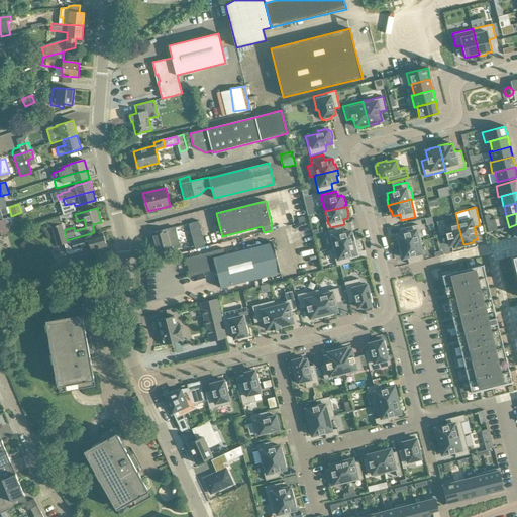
[(52,226),(53,228),(58,245),(65,244),(67,252),(70,254),(83,250),(82,246),(89,244),(91,249),(106,245),(103,234),(88,239),(88,236),(71,241),(67,242),(67,240),(64,230),(60,218),(48,221),(50,227),(52,226)]
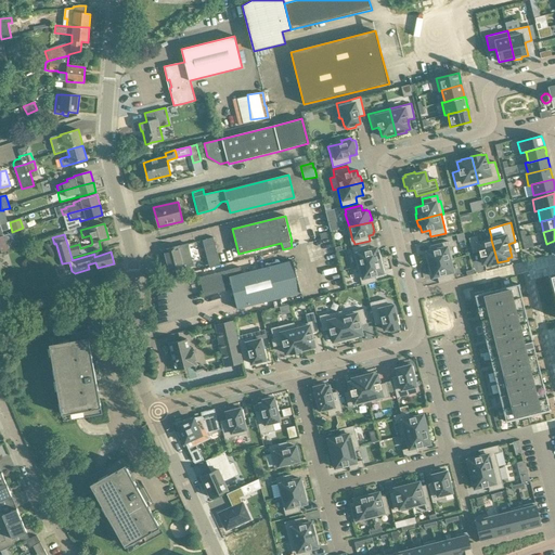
[(477,236),(468,239),(473,253),(479,252),(480,257),(481,257),(482,263),(487,262),(488,266),(498,262),(491,240),(478,243),(477,236)]
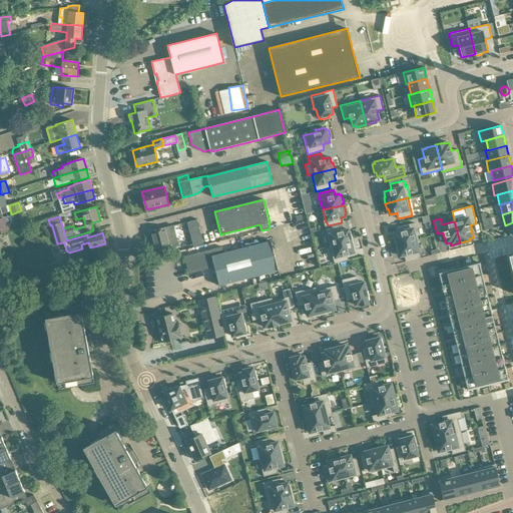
[(418,239),(414,222),(397,227),(398,231),(395,232),(395,234),(393,234),(396,244),(397,243),(397,244),(416,239),(416,240),(418,239)]
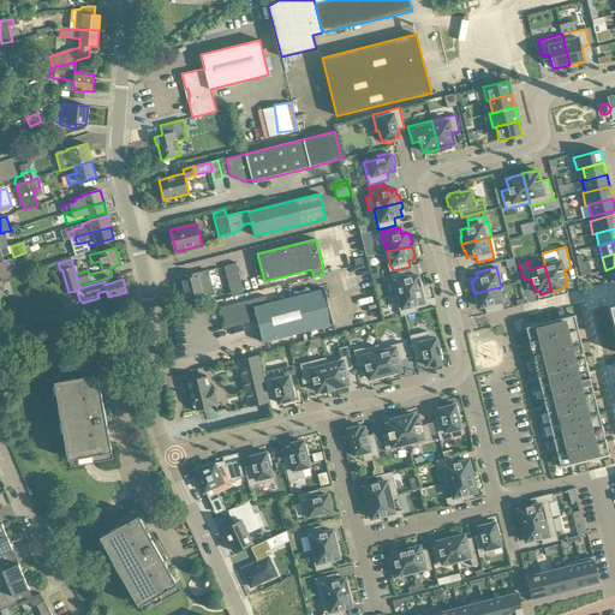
[(181,276),(181,278),(185,292),(184,293),(186,302),(204,297),(215,294),(209,270),(198,273),(181,276)]
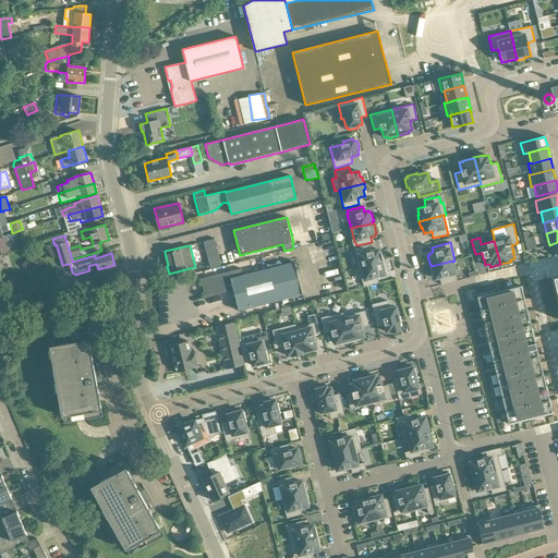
[(370,245),(354,249),(360,268),(384,262),(383,256),(380,256),(378,250),(371,252),(370,245)]
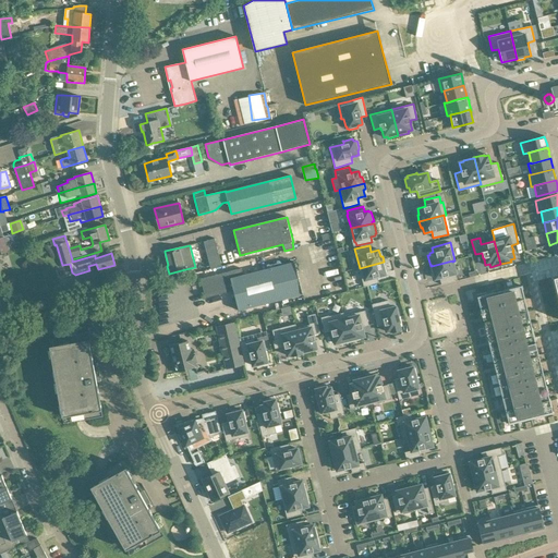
[(452,262),(452,261),(432,266),(433,267),(431,267),(433,277),(435,277),(435,279),(439,278),(441,284),(458,280),(452,262)]
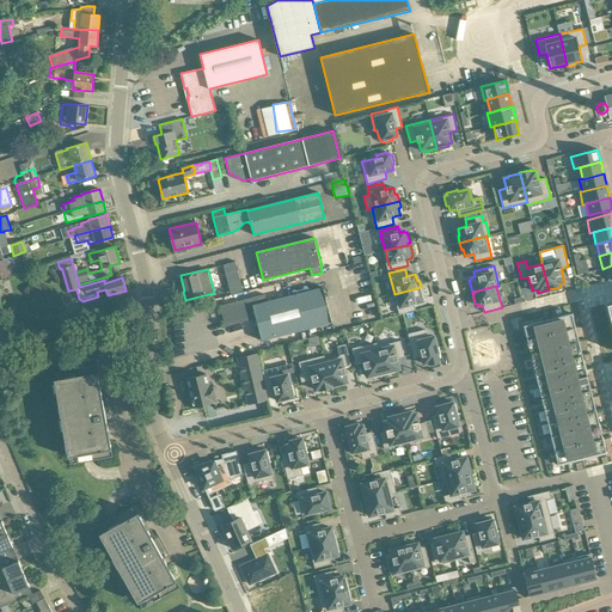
[(331,323),(323,287),(267,301),(265,294),(220,306),(225,328),(256,319),(262,341),(331,323)]
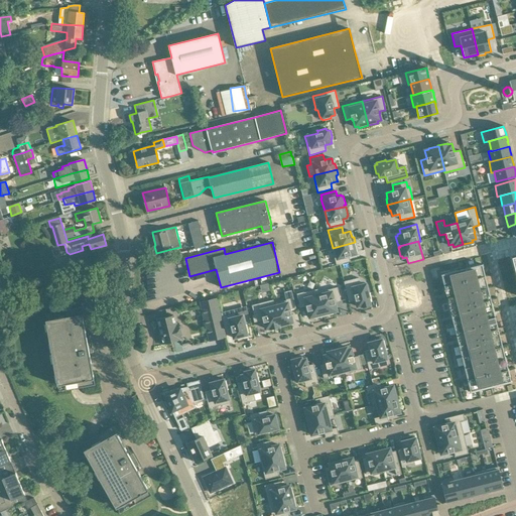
[(355,242),(333,248),(337,265),(350,261),(349,256),(356,254),(355,248),(356,248),(355,242)]
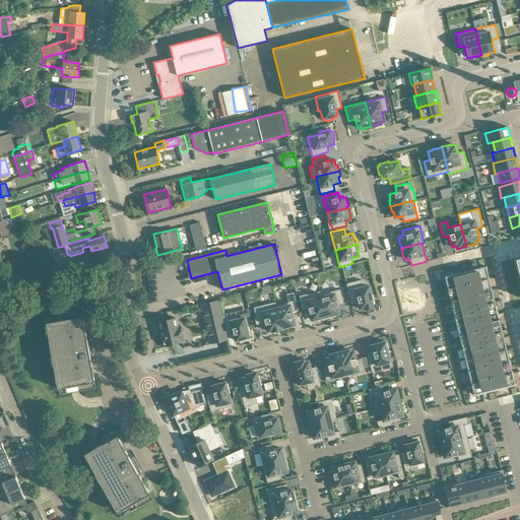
[(445,276),(447,286),(475,395),(516,385),(485,266),(445,276)]
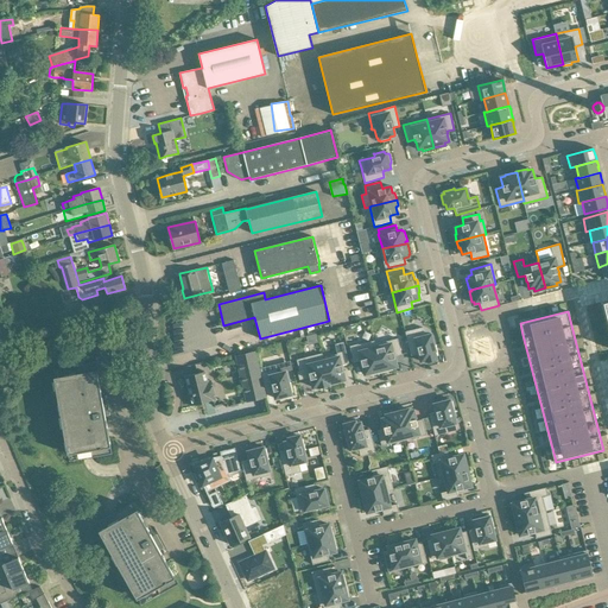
[(423,328),(405,331),(411,355),(419,354),(422,361),(425,360),(426,362),(437,360),(436,355),(438,355),(436,346),(437,346),(436,344),(434,346),(431,335),(425,336),(423,328)]
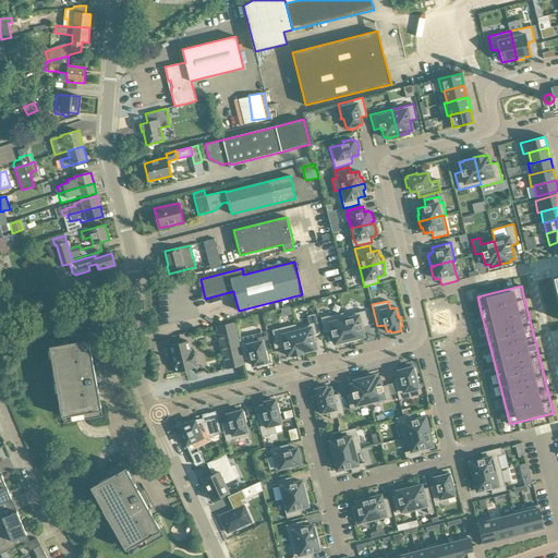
[(368,325),(365,311),(343,316),(344,320),(350,342),(361,339),(360,337),(364,336),(362,329),(363,329),(362,327),(368,325)]
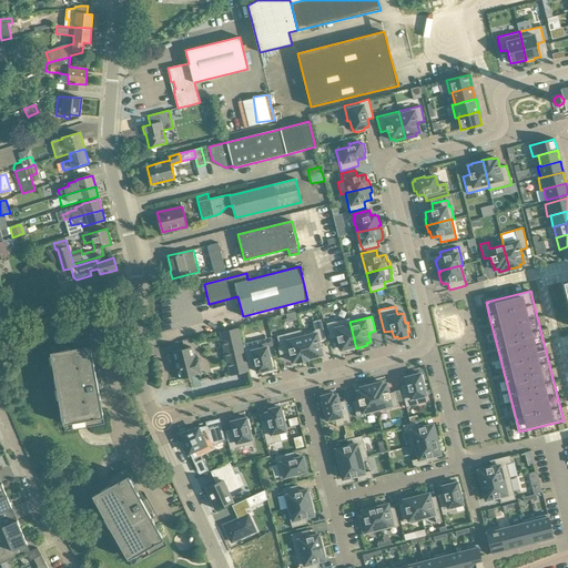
[(351,326),(350,322),(350,318),(335,322),(326,323),(331,338),(337,336),(338,343),(340,342),(341,350),(345,348),(345,351),(356,348),(351,326)]
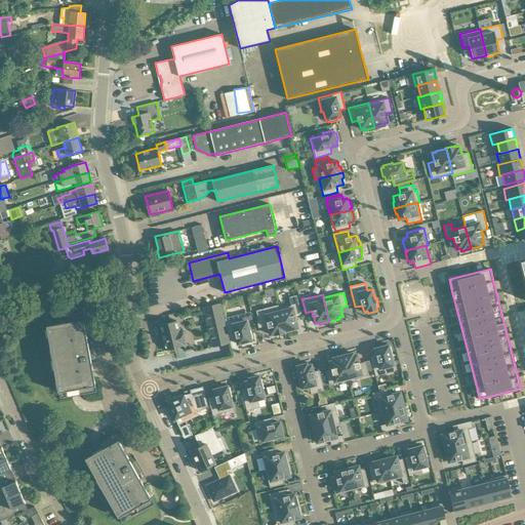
[(279,309),(278,309),(279,313),(284,332),(285,332),(294,329),(293,328),(297,327),(296,321),(295,315),(301,314),(296,295),(289,297),(291,306),(279,309)]
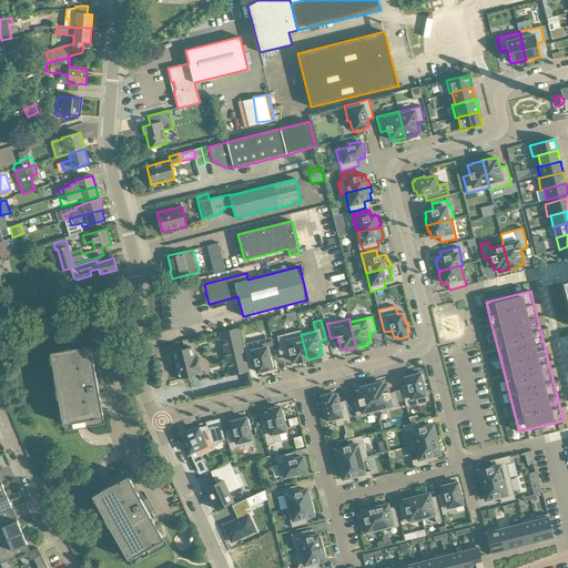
[(246,371),(236,328),(220,333),(230,375),(246,371)]
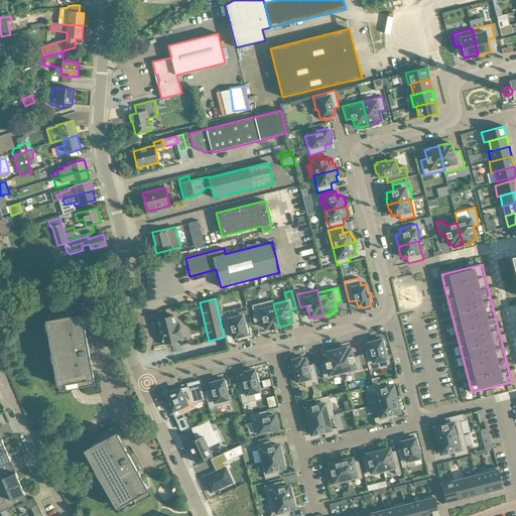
[(273,299),(252,305),(254,315),(252,315),(254,323),(263,319),(264,323),(266,329),(269,328),(270,330),(280,327),(279,327),(274,307),(273,303),(274,303),(273,299)]
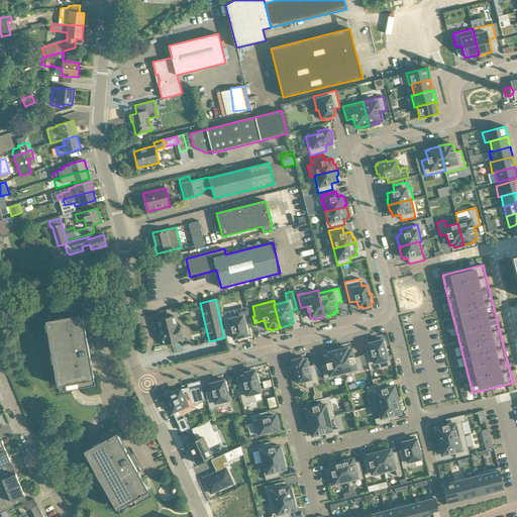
[(44,314),(45,320),(59,393),(95,387),(90,359),(96,358),(91,333),(86,334),(81,307),(44,314)]
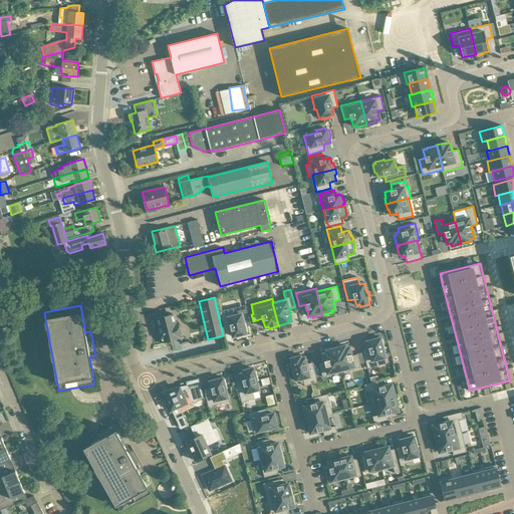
[(233,308),(220,311),(225,331),(231,330),(233,336),(237,335),(238,337),(246,335),(246,333),(246,332),(248,331),(246,324),(246,323),(246,322),(244,323),(241,314),(235,315),(233,308)]
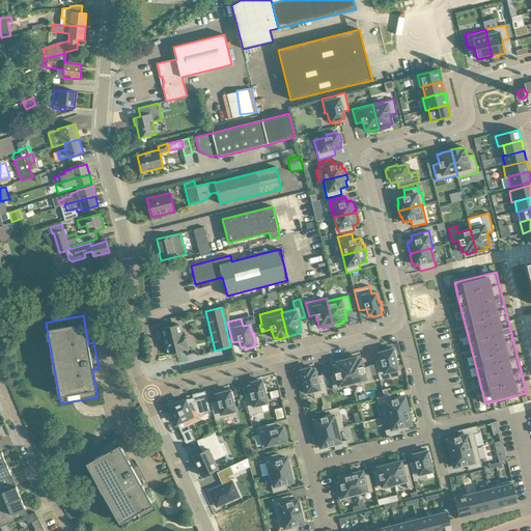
[(179,325),(171,326),(162,329),(166,344),(164,345),(166,355),(189,348),(185,333),(182,333),(179,325)]
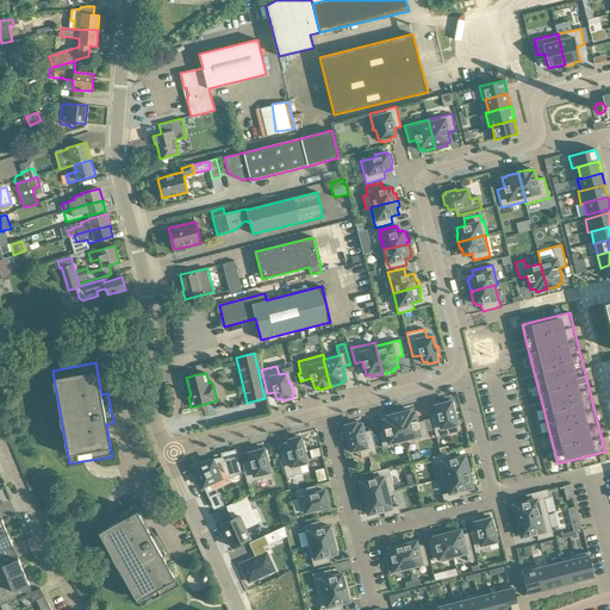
[(430,415),(436,437),(459,431),(454,414),(455,414),(458,414),(456,411),(454,403),(452,403),(452,400),(440,404),(436,405),(437,414),(430,415)]
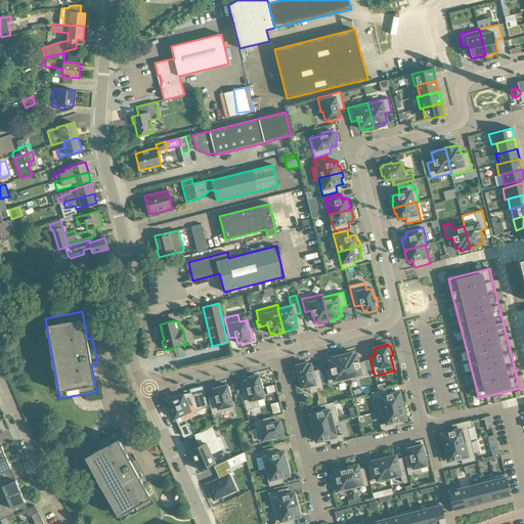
[(348,380),(367,375),(364,360),(363,361),(359,362),(358,360),(358,361),(356,354),(352,355),(352,352),(342,355),(348,380)]
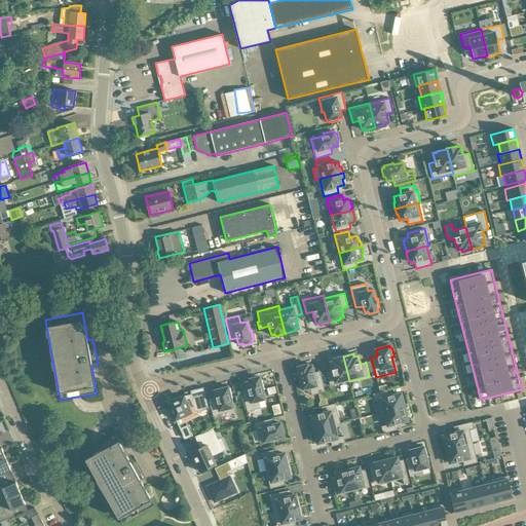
[(349,381),(343,357),(334,359),(334,362),(331,363),(332,369),(332,371),(328,372),(327,372),(330,386),(349,381)]
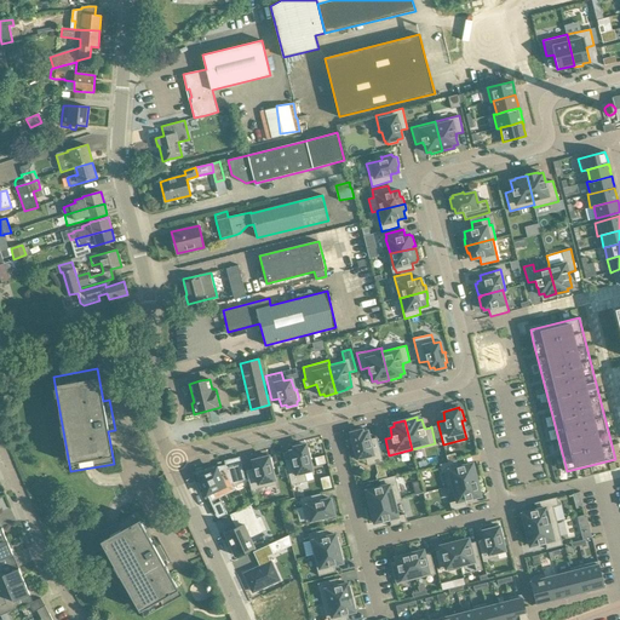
[(383,461),(377,437),(369,440),(368,434),(367,431),(362,432),(362,430),(360,431),(360,430),(359,431),(354,432),(351,434),(352,437),(350,437),(352,447),(351,447),(352,448),(355,448),(357,459),(366,457),(367,466),(383,461)]
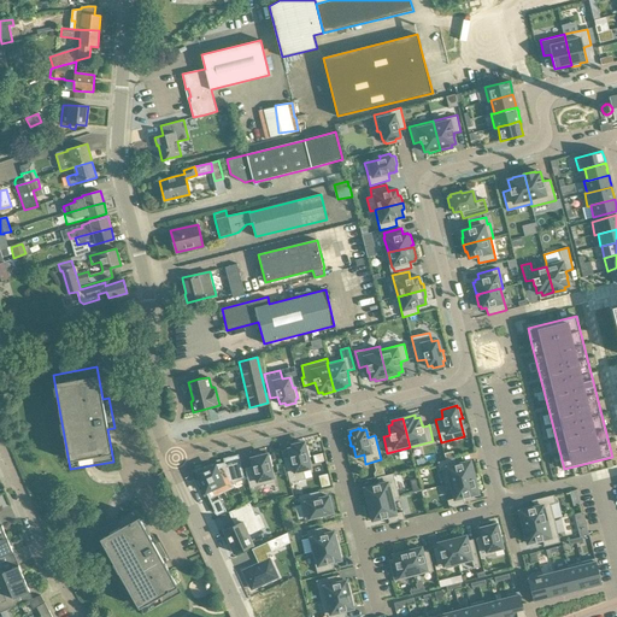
[(283,458),(291,482),(305,479),(303,470),(311,468),(309,457),(311,457),(310,454),(307,446),(305,446),(304,442),(293,445),(294,447),(289,448),(291,457),(283,458)]
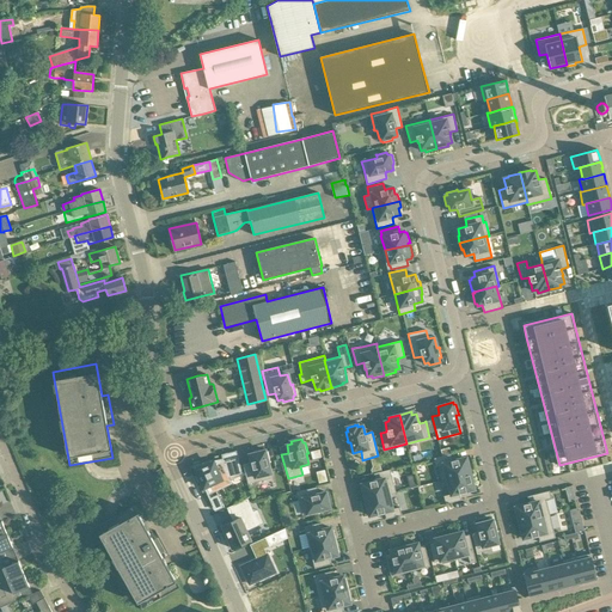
[(273,478),(268,463),(271,463),(270,460),(268,452),(265,452),(265,450),(254,452),(254,453),(250,454),(251,461),(251,463),(243,465),(248,484),(273,478)]
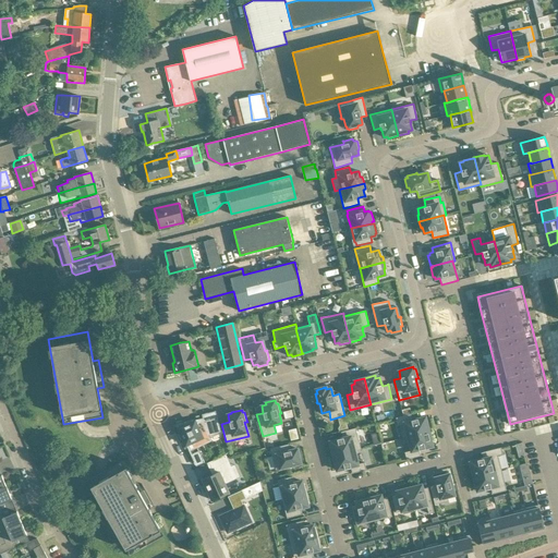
[(291,410),(283,412),(284,419),(293,416),(291,410)]
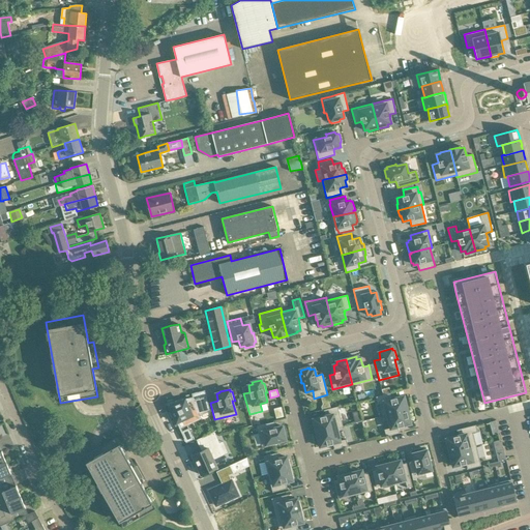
[(193,396),(168,404),(174,417),(176,417),(180,427),(187,423),(186,422),(200,416),(199,414),(209,410),(205,390),(192,393),(193,396)]
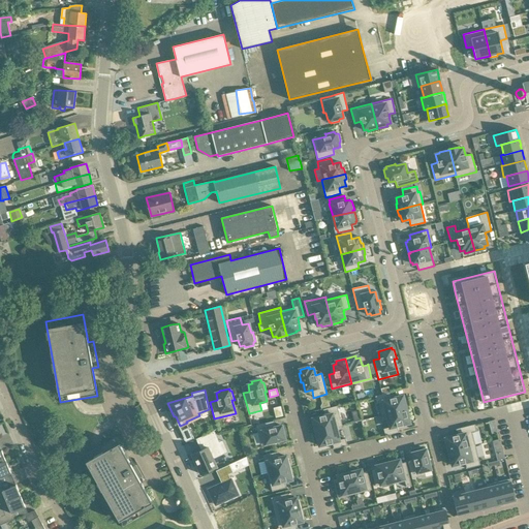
[(404,399),(403,396),(396,397),(390,398),(389,394),(390,394),(390,393),(375,396),(377,403),(383,401),(386,413),(407,408),(405,399),(404,399)]
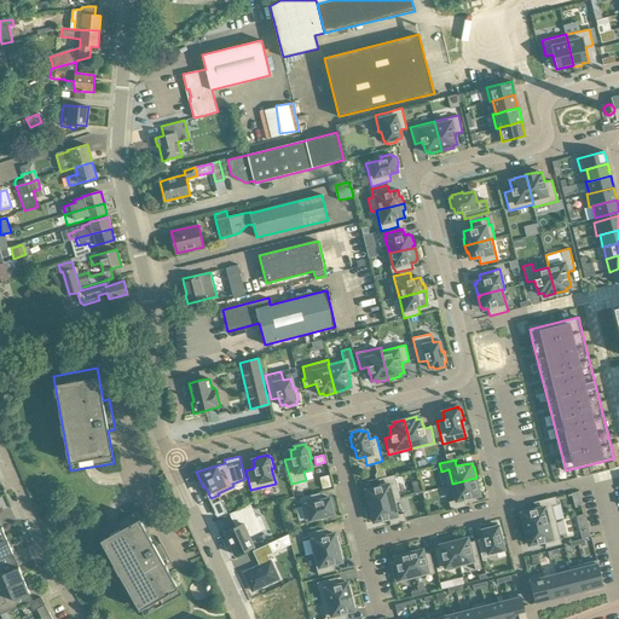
[(393,501),(400,498),(394,475),(386,476),(379,479),(379,480),(381,485),(374,487),(365,490),(366,495),(369,507),(393,501)]
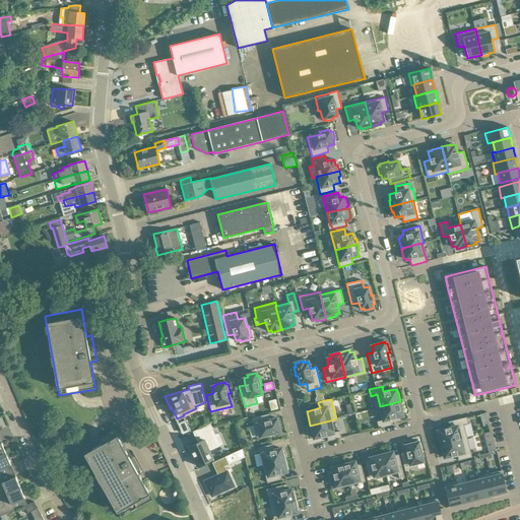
[(399,416),(403,415),(402,411),(400,401),(380,406),(383,419),(377,421),(379,428),(392,425),(392,424),(391,425),(390,419),(396,418),(396,417),(398,416),(398,417),(399,417),(399,416)]
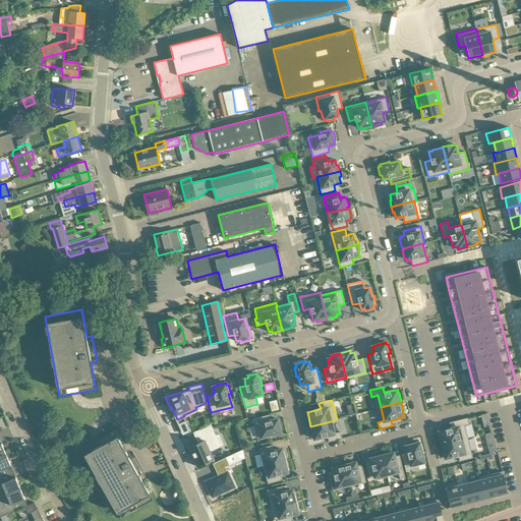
[(269,414),(252,419),(257,439),(262,438),(262,440),(272,437),(280,435),(279,432),(282,432),(279,422),(279,423),(278,419),(271,420),(269,414)]
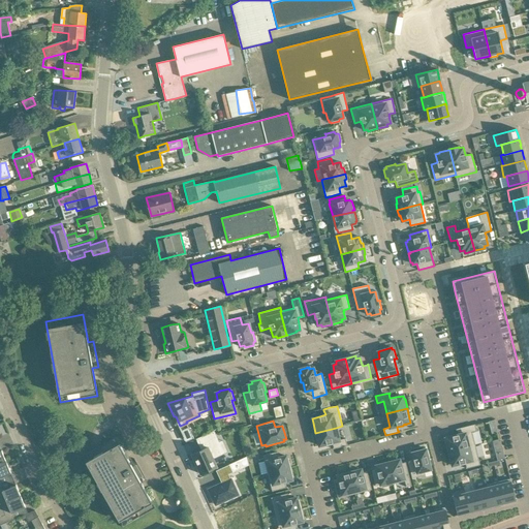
[(474,445),(471,432),(476,431),(474,425),(456,429),(456,430),(457,430),(458,434),(453,436),(445,438),(446,442),(445,442),(448,452),(474,445)]
